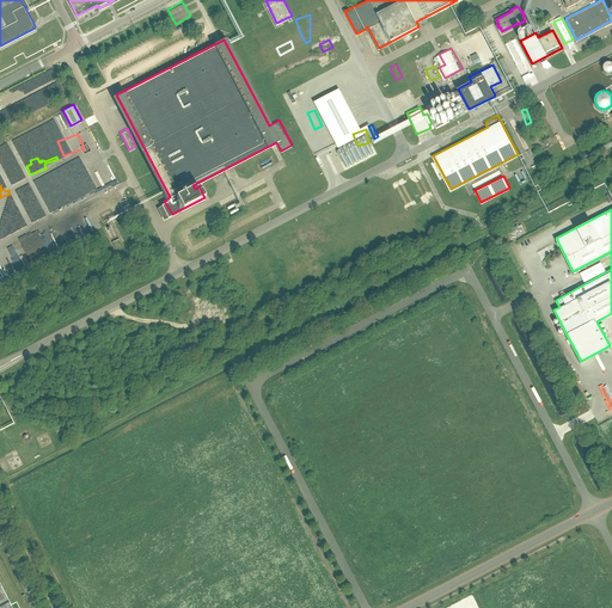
[(0,607),(12,607),(0,583),(0,607)]
